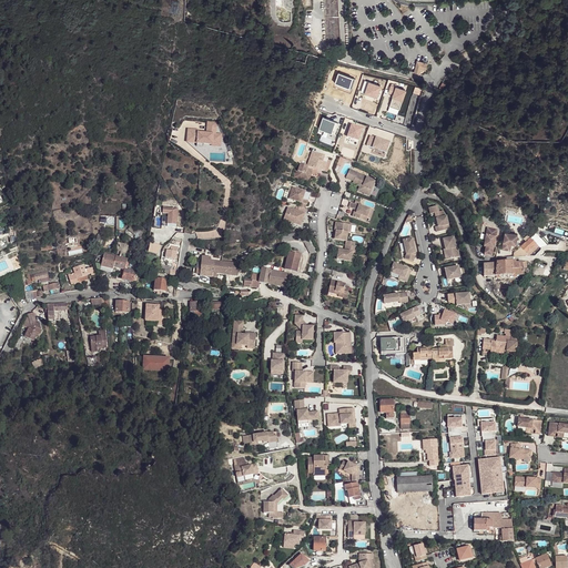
[(335,0),(323,0),(326,48),(341,48),(338,13),(336,13),(335,0)]
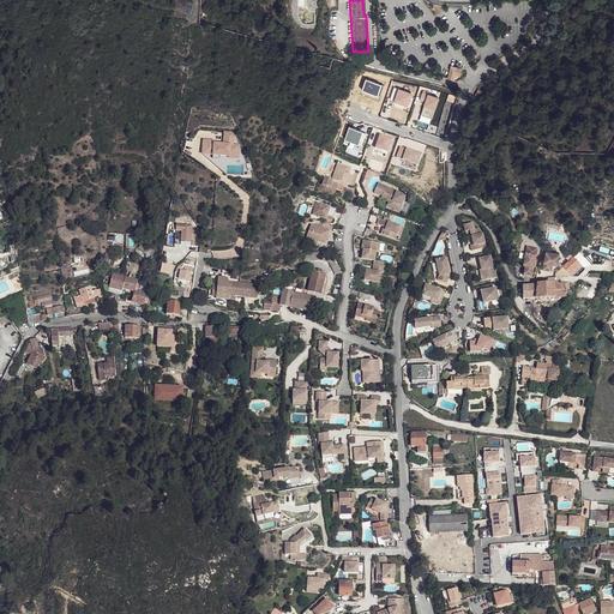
[(459,77),(461,70),(450,66),(449,77),(447,79),(453,80),(455,76),(459,77)]
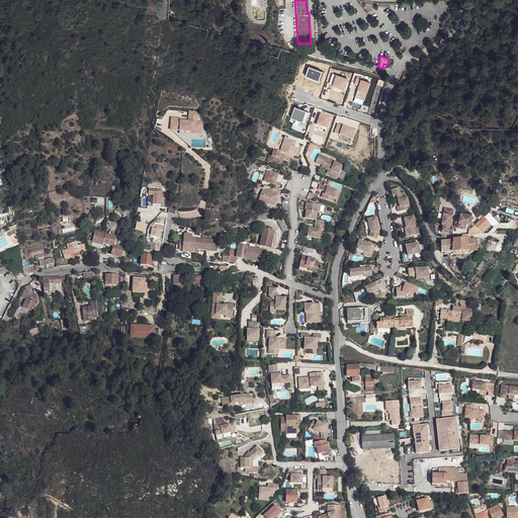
[(197,128),(198,122),(196,122),(197,111),(189,111),(188,121),(180,120),(180,118),(172,117),(171,127),(176,127),(176,130),(179,130),(179,134),(184,134),(185,131),(192,132),(193,127),(197,128)]
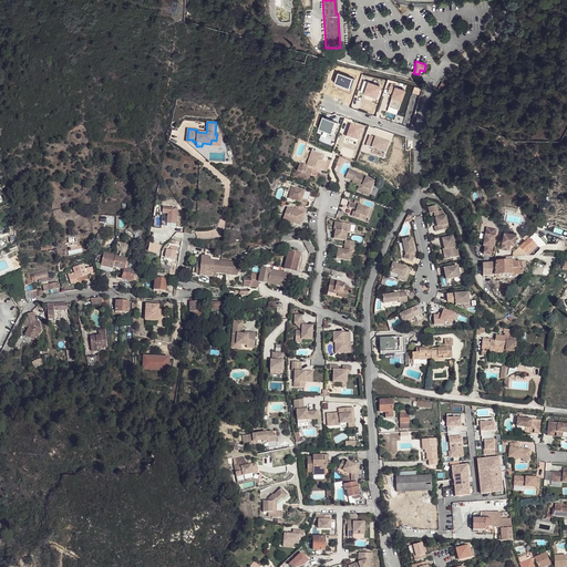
[(219,146),(220,134),(217,134),(216,141),(212,140),(210,144),(210,145),(219,146)]
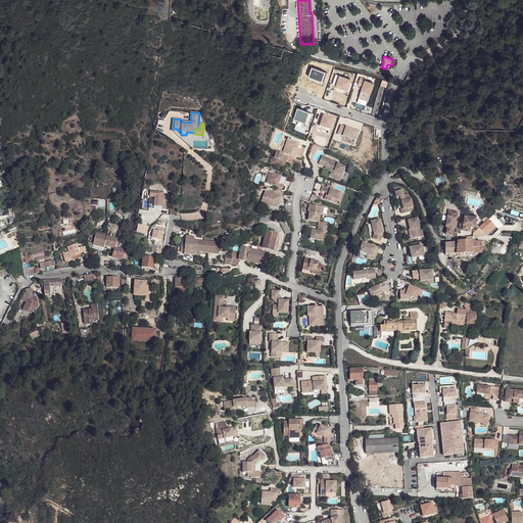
[(287,139),(283,138),(278,151),(285,153),(286,149),(284,148),(287,139)]
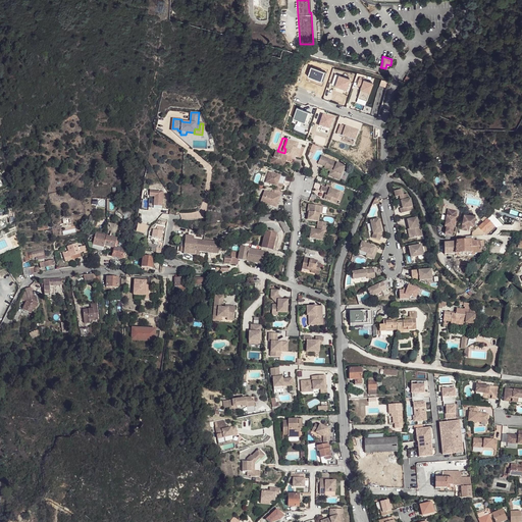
[(283,148),(285,149),(284,153),(293,156),(299,158),(303,148),(300,146),(300,144),(286,139),(283,148)]
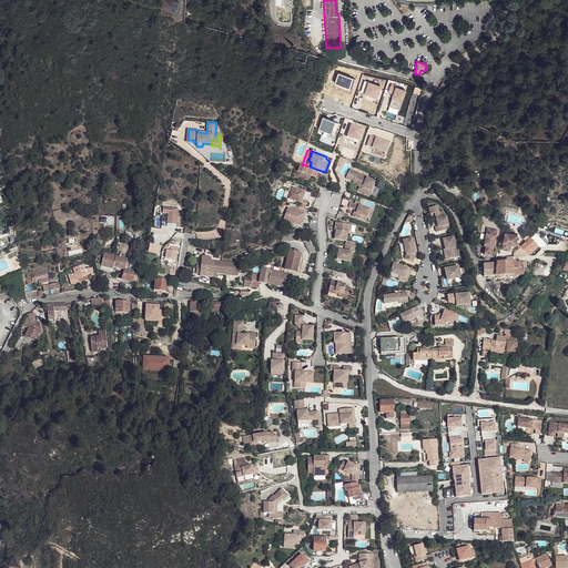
[(310,166),(302,164),(297,178),(313,183),(318,170),(310,166)]
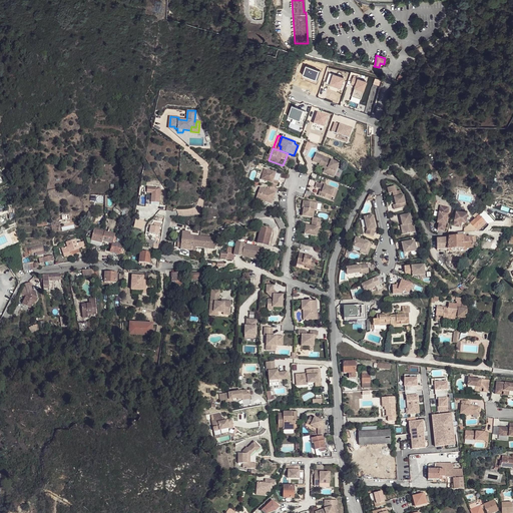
[(330,176),(335,178),(337,172),(336,171),(338,164),(322,158),(320,166),(326,168),(326,166),(329,167),(327,173),(331,175),(330,176)]
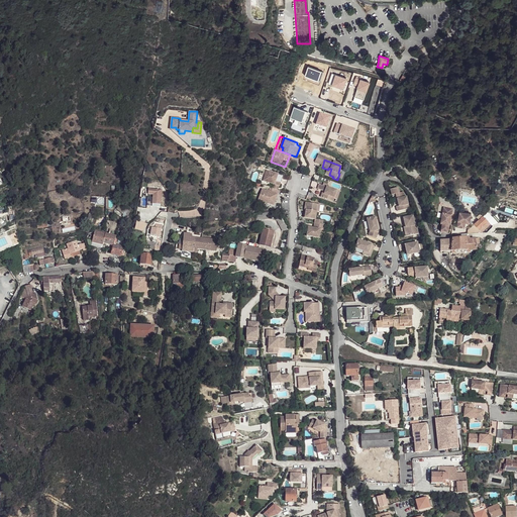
[(328,170),(322,168),(321,170),(327,172),(326,176),(332,178),(333,177),(329,175),(331,169),(328,168),(328,170)]
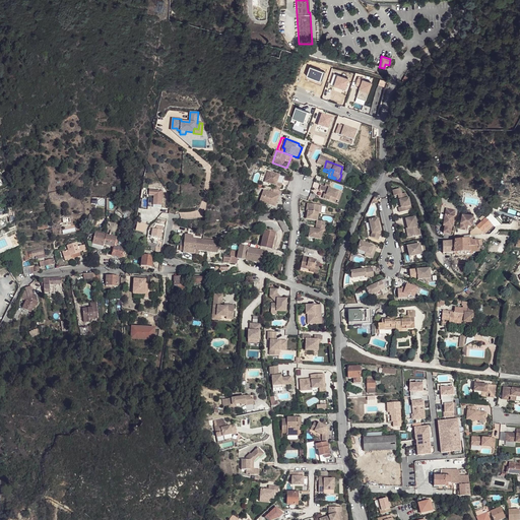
[(270,172),(266,183),(276,186),(280,188),(282,188),(286,178),(270,172)]
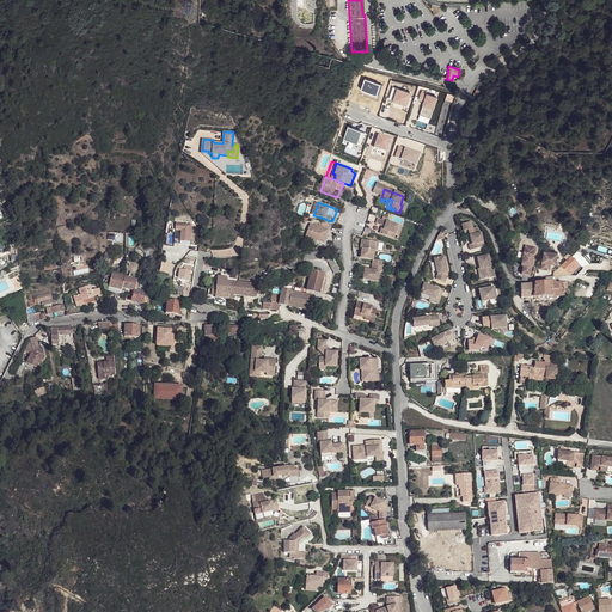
[(384,236),(396,240),(398,236),(401,227),(390,222),(385,221),(380,219),(378,224),(384,227),(389,228),(387,231),(386,231),(384,236)]
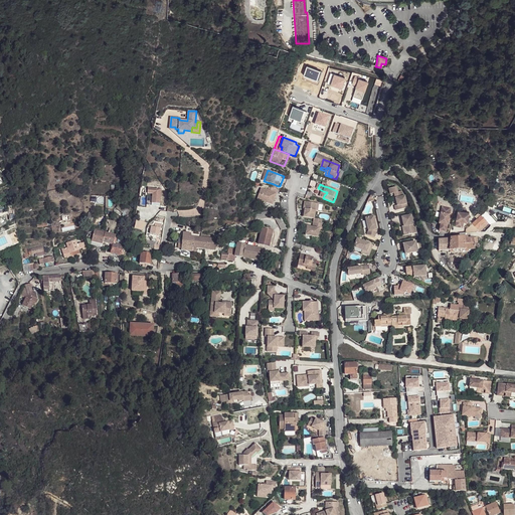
[(273,188),(270,187),(269,191),(262,189),(258,200),(274,206),(280,190),(277,189),(273,188)]
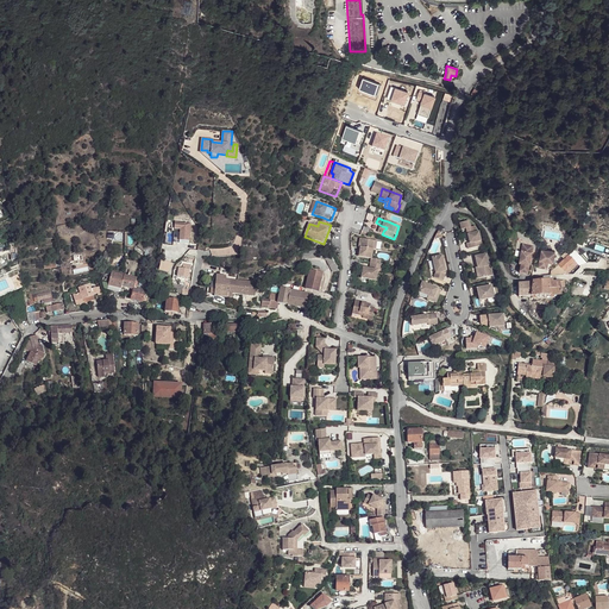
[(468,221),(458,224),(459,231),(464,230),(468,240),(469,240),(470,244),(468,244),(465,245),(466,250),(481,246),(477,232),(475,233),(473,227),(469,228),(468,221)]
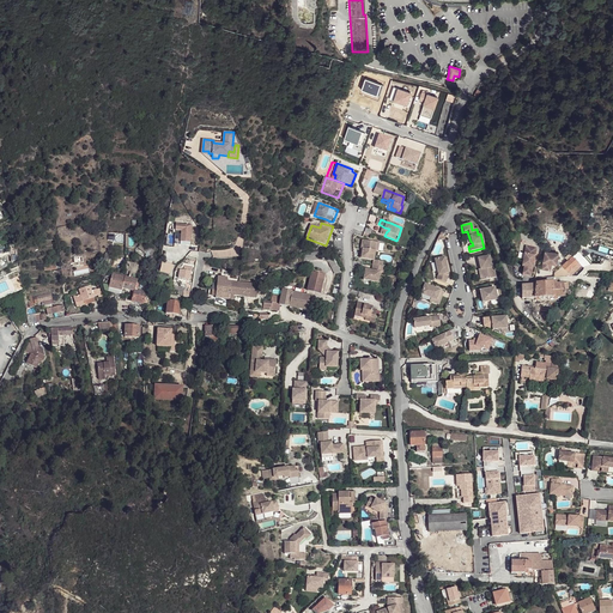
[(192,226),(176,225),(175,246),(190,247),(192,226)]
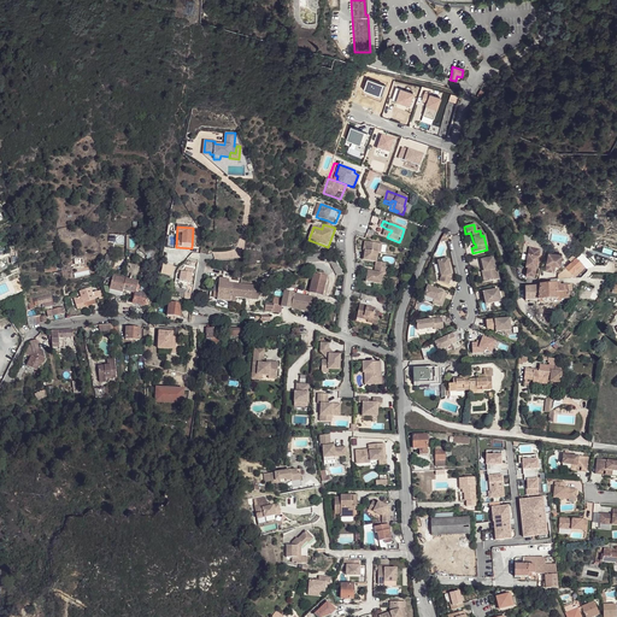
[(364,251),(363,259),(376,262),(378,253),(380,245),(365,242),(365,246),(366,248),(365,251),(364,251)]
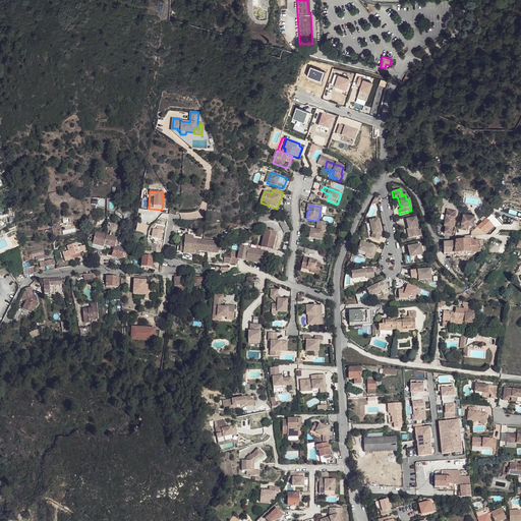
[(456,211),(447,210),(444,227),(446,227),(445,233),(452,235),(456,211)]
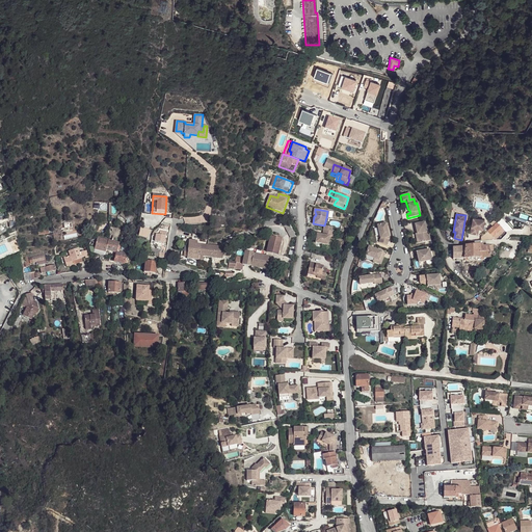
[(473,218),(470,233),(478,234),(479,229),(483,229),(484,220),(473,218)]
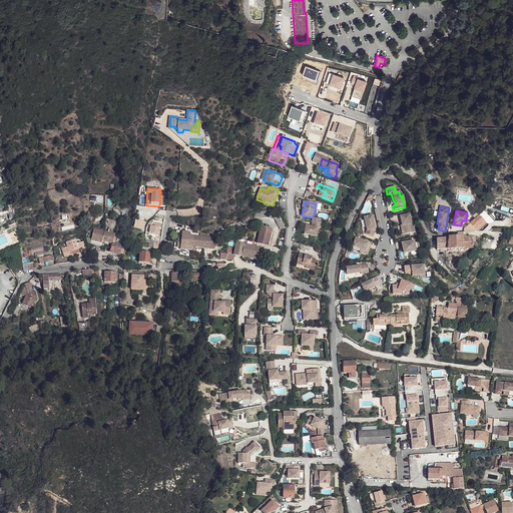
[(281,229),(287,226),(279,213),(268,211),(255,213),(257,217),(271,216),(275,218),(281,229)]
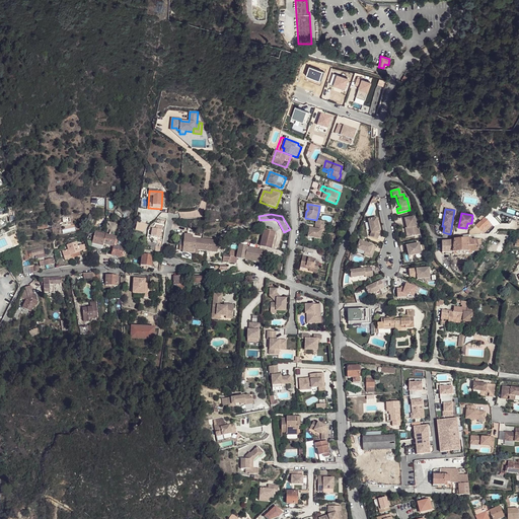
[(475,224),(469,230),(473,233),(475,233),(480,229),(490,221),(492,219),(487,214),(475,224)]
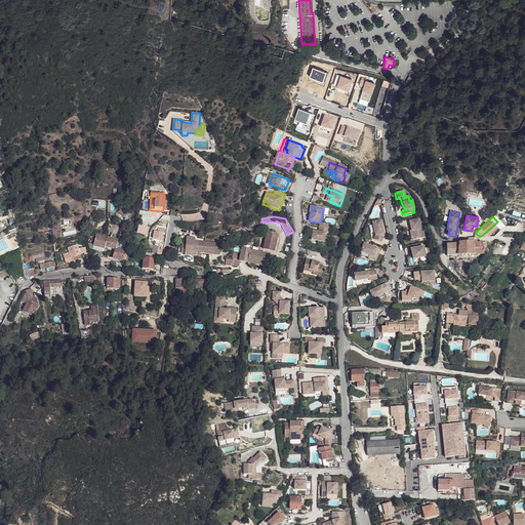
[(417,219),(408,221),(410,231),(412,240),(422,238),(420,229),(419,229),(417,219)]
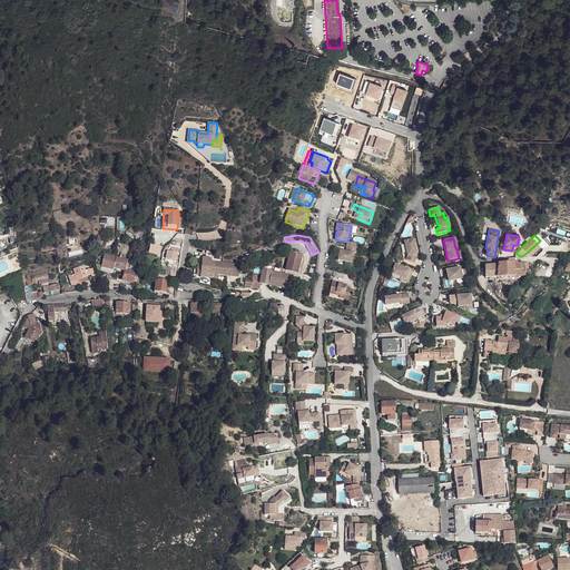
[(415,256),(411,239),(402,242),(405,256),(404,261),(412,263),(415,256)]
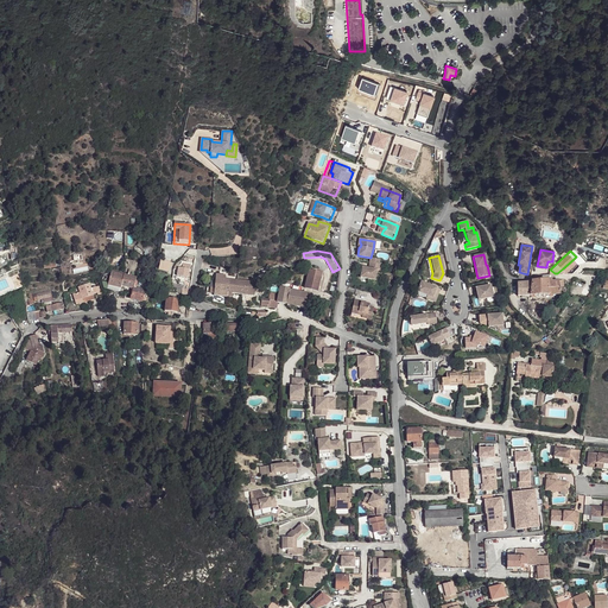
[(159,259),(157,270),(166,272),(170,263),(159,259)]
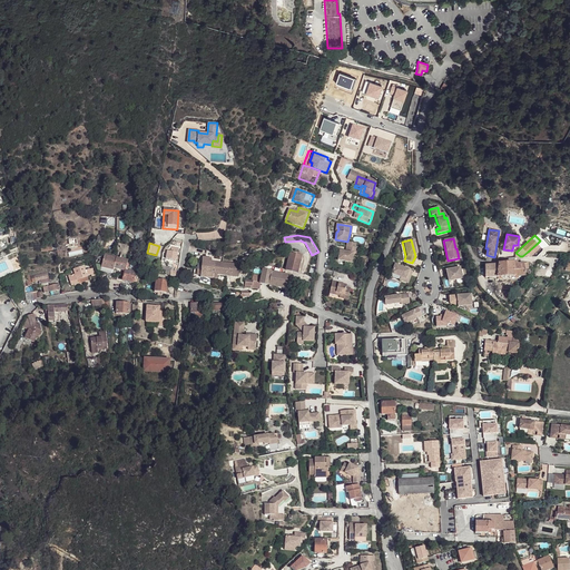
[(538,243),(528,252),(530,255),(541,246),(538,243)]
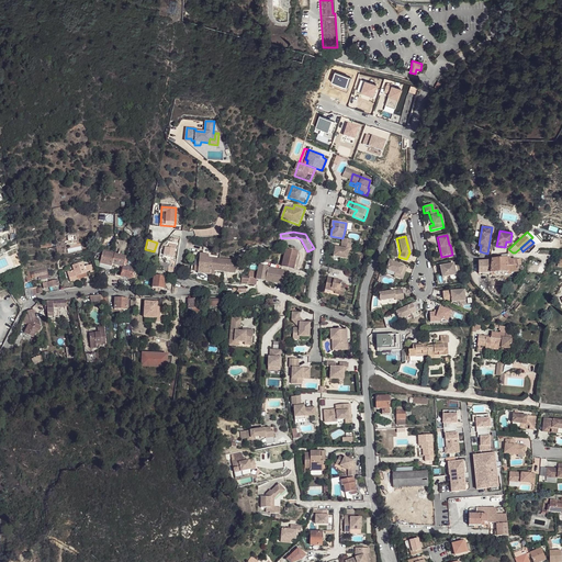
[(136,245),(127,242),(124,251),(133,255),(136,245)]
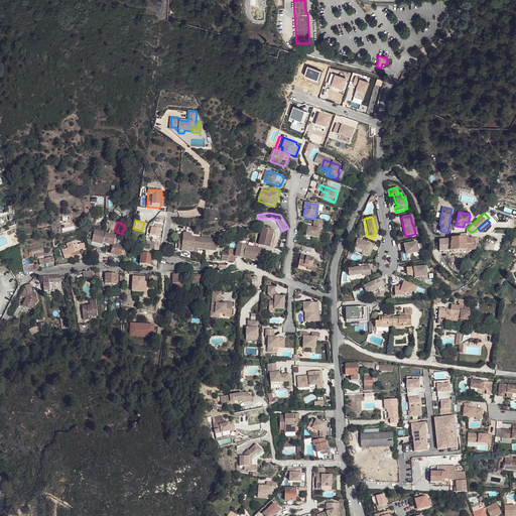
[(306,237),(318,239),(320,230),(323,231),(324,225),(321,225),(314,223),(313,229),(307,228),(306,237)]
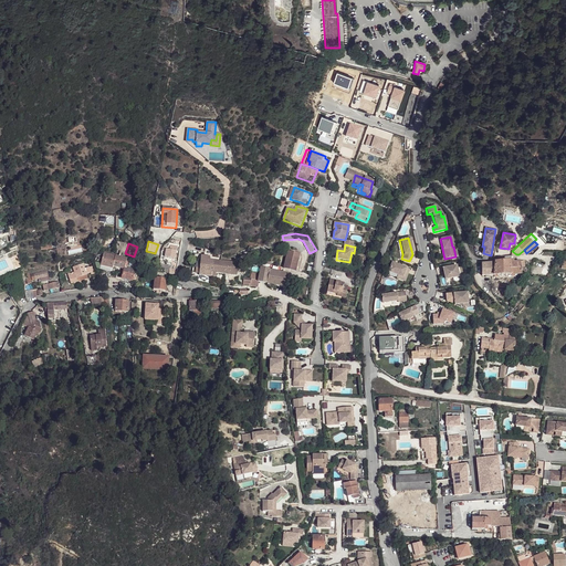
[(287,251),(284,268),(296,270),(300,254),(287,251)]
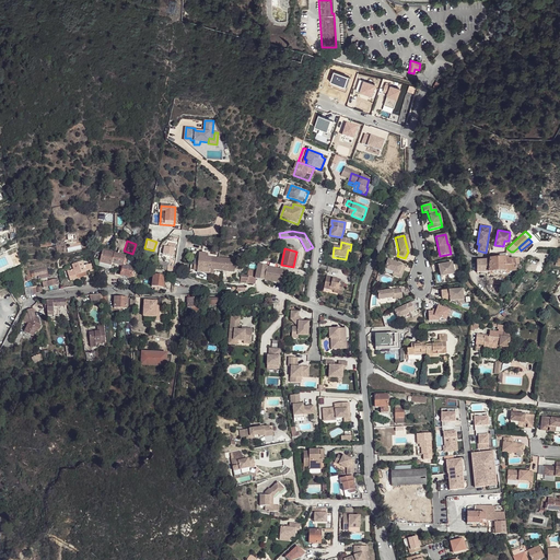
[(103,252),(100,263),(112,266),(113,264),(123,266),(125,259),(126,256),(105,251),(105,253),(103,252)]
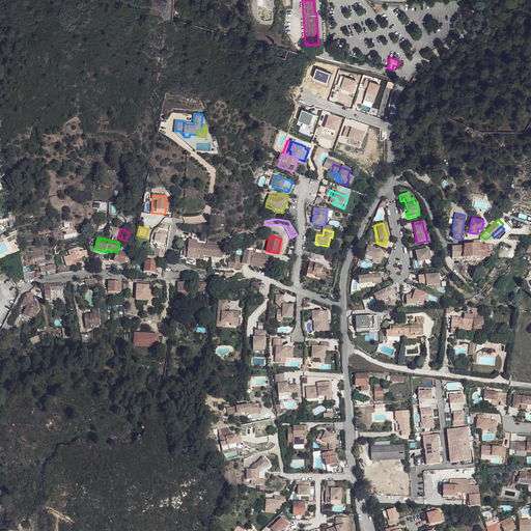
[(187,259),(198,260),(200,245),(196,244),(197,241),(189,240),(188,246),(187,252),(187,257),(187,259)]
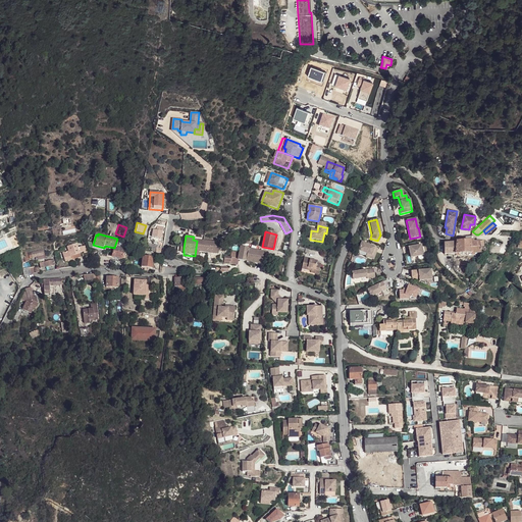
[(197,241),(195,256),(198,257),(199,253),(217,255),(218,243),(202,242),(197,241)]
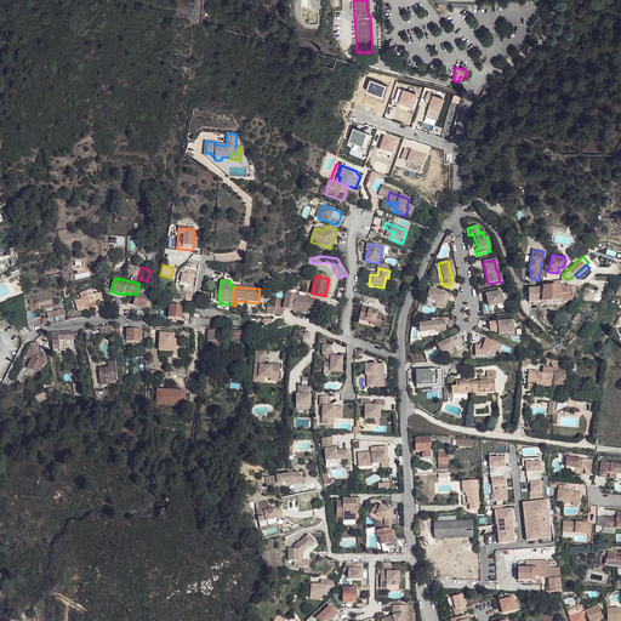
[(540,302),(560,301),(559,288),(559,286),(529,289),(529,303),(540,302)]
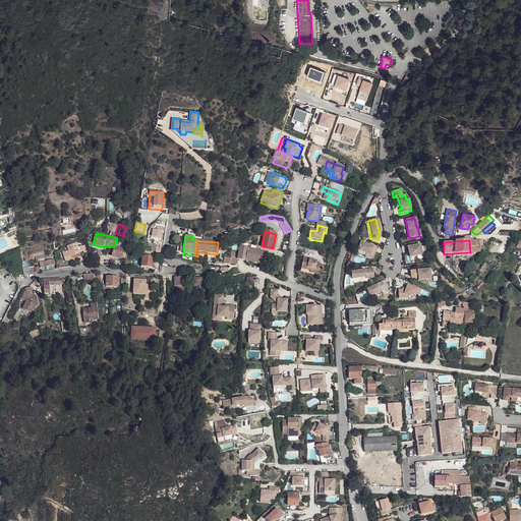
[(479,240),(473,240),(469,241),(470,252),(479,251),(479,246),(479,240)]
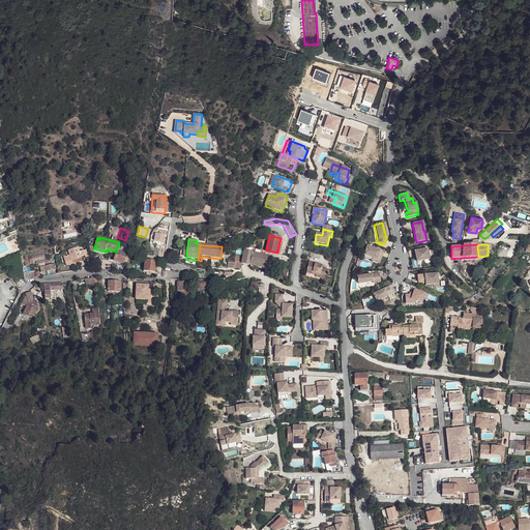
[(116,252),(114,261),(124,263),(125,258),(126,253),(127,247),(118,245),(116,252)]
